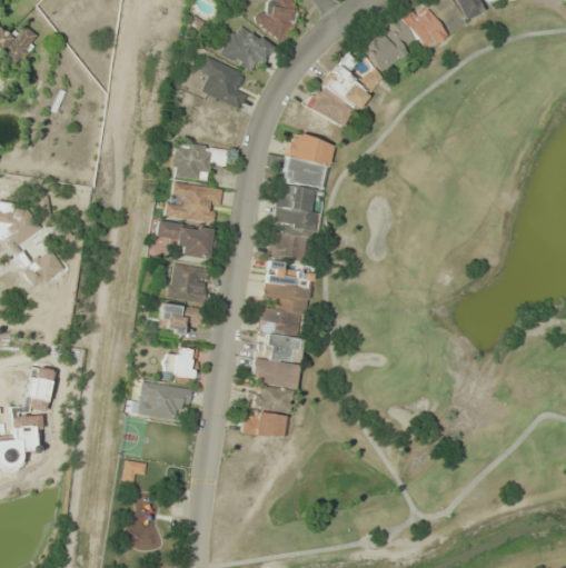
[(265,0),(258,30),(289,38),(297,1),(293,0),(265,0)]
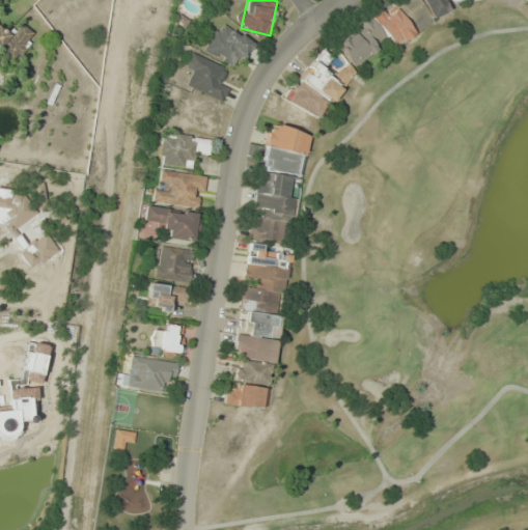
[(393,0),(333,34),(349,62),(334,71),(328,72),(327,64),(333,56),(323,49),(286,96),(318,121),(356,72),(354,64),(371,55),(383,38),(387,38),(393,44),(446,15),(455,2),(464,0),(393,0)]
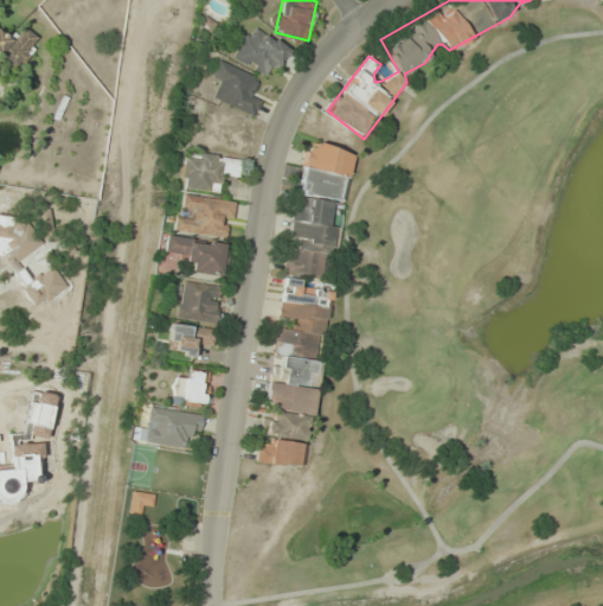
[(235,59),(265,72),(269,64),(282,70),(293,44),(249,26),(235,59)]
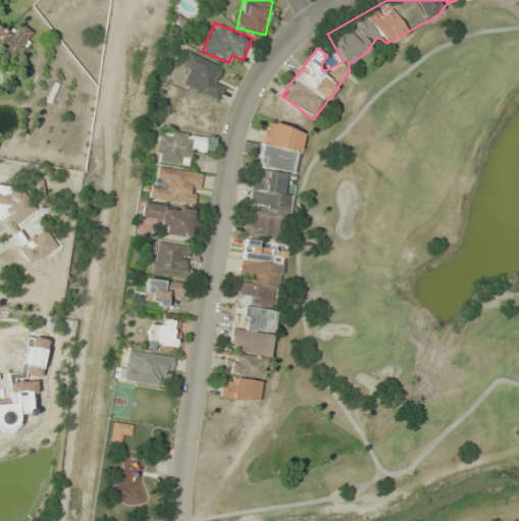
[(0,46),(5,47),(7,56),(30,50),(32,28),(22,27),(16,28),(0,25),(0,46)]
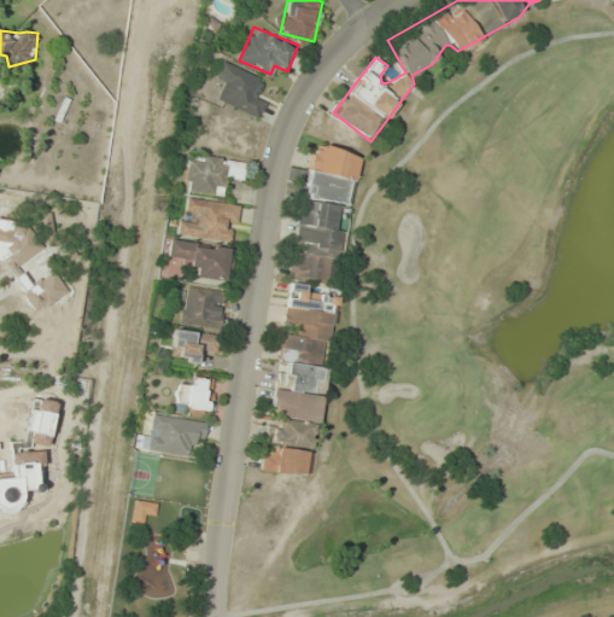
[(261,118),(270,98),(259,93),(265,77),(223,59),(216,76),(226,81),(217,100),(261,118)]
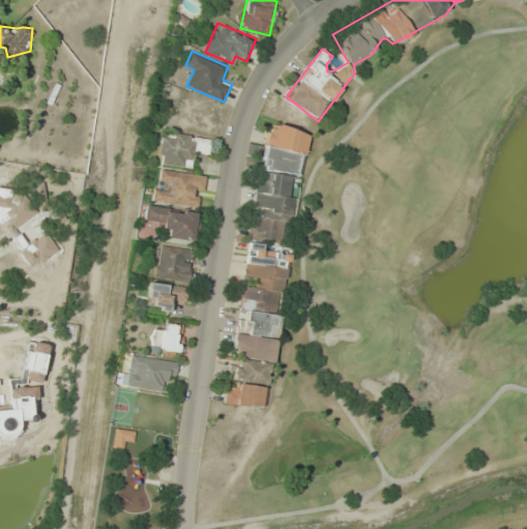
[(309,129),(269,123),(251,236),(290,242),(309,129)]
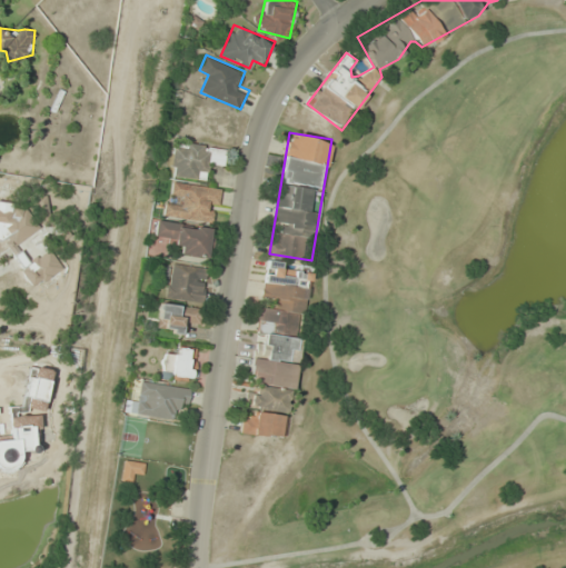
[(228,147),(177,139),(171,175),(208,180),(210,165),(226,167),(228,147)]
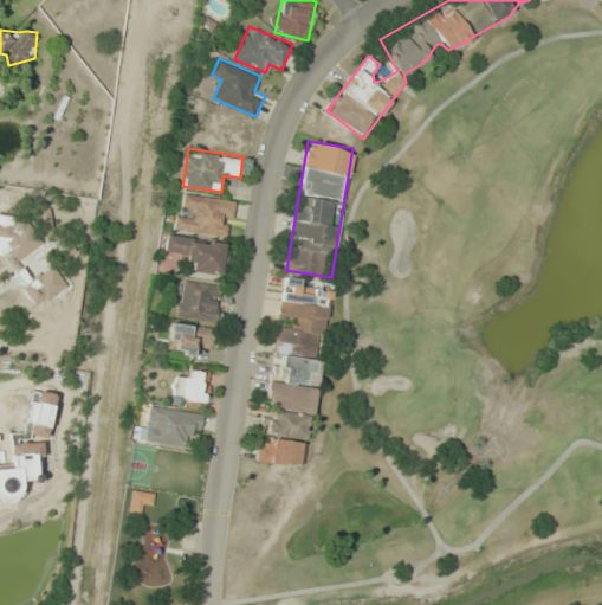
[(183,217),(177,216),(175,230),(230,237),(234,199),(187,192),(183,217)]
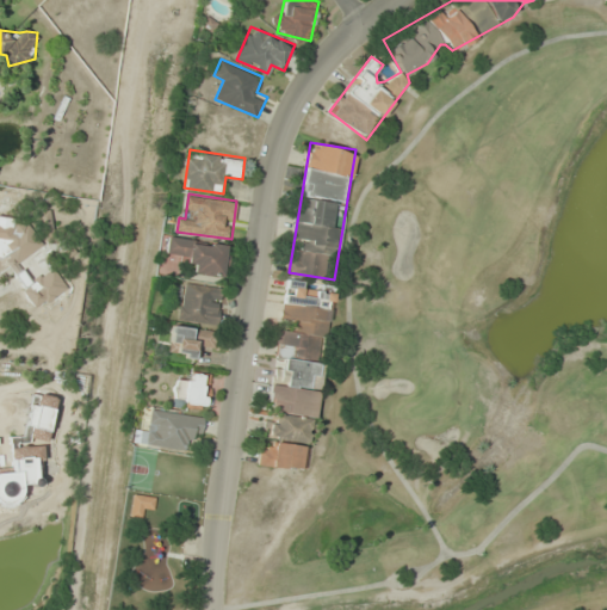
[(56,234),(51,210),(39,213),(44,236),(56,234)]
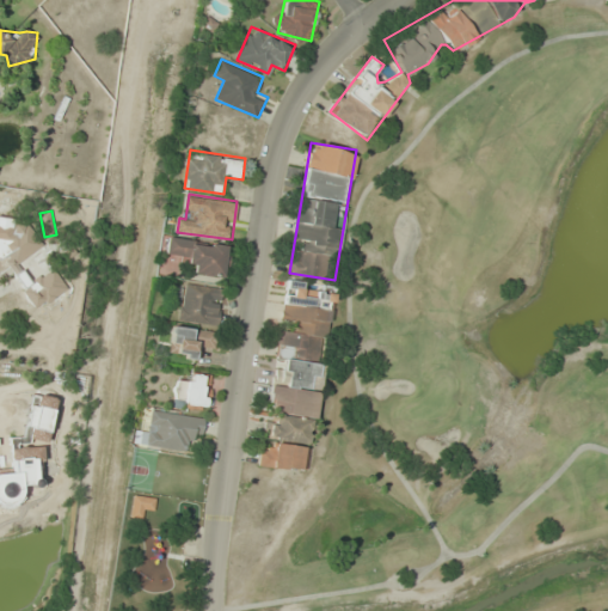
[(0,244),(2,245),(10,255),(7,262),(35,306),(47,299),(22,260),(44,245),(31,224),(22,231),(17,222),(0,219),(0,244)]
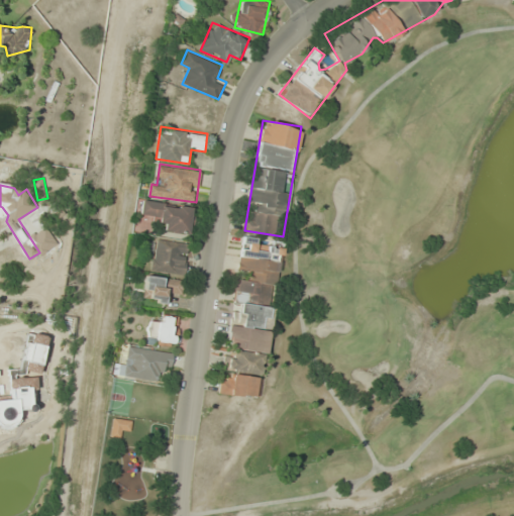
[(165,230),(190,234),(195,208),(144,199),(141,215),(167,220),(165,230)]
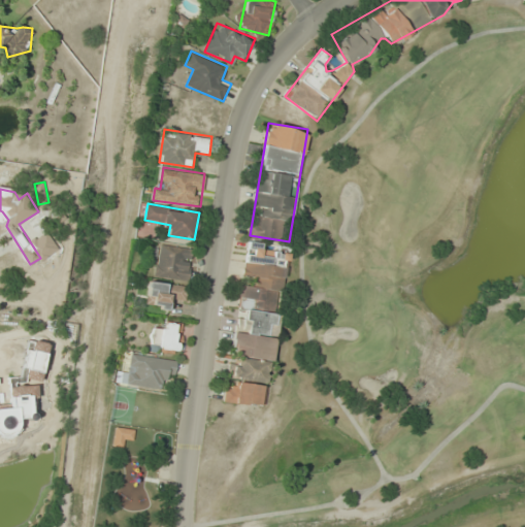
[(232,356),(229,380),(228,379),(225,400),(268,406),(289,248),(248,241),(232,356)]
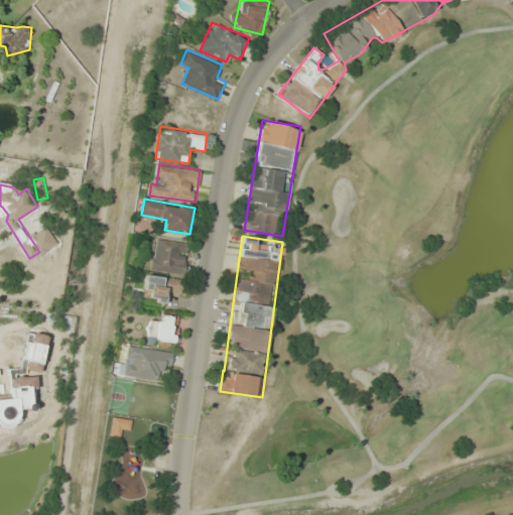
[(185,273),(188,242),(155,239),(152,270),(185,273)]
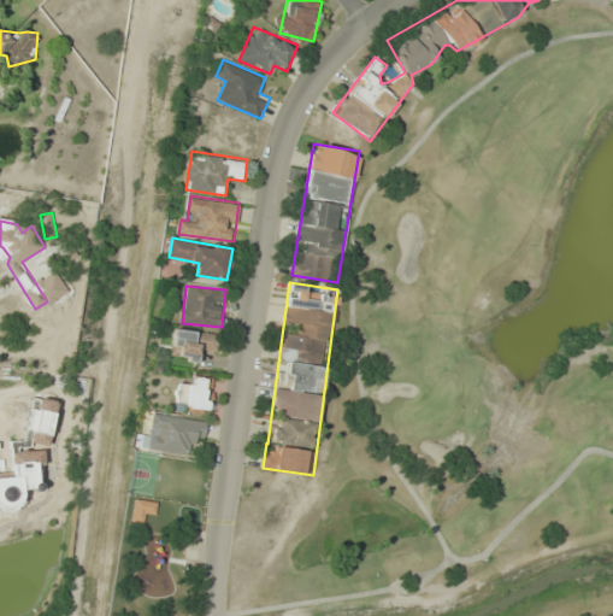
[(219,351),(220,333),(175,328),(172,358),(201,361),(202,350),(219,351)]
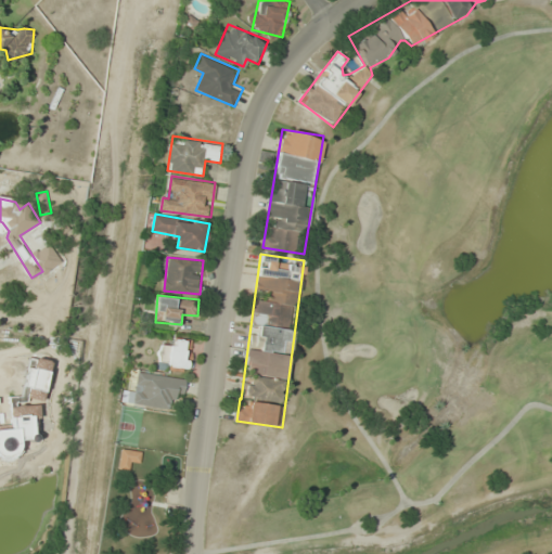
[(187,370),(193,340),(176,337),(174,346),(163,344),(158,364),(187,370)]
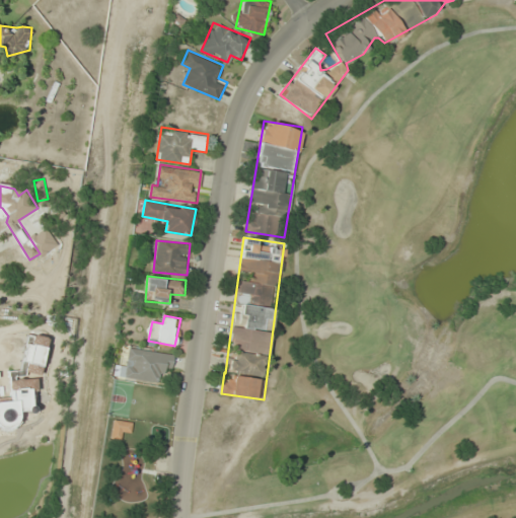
[(161,370),(171,371),(174,354),(130,346),(126,365),(122,365),(120,375),(159,382),(161,370)]
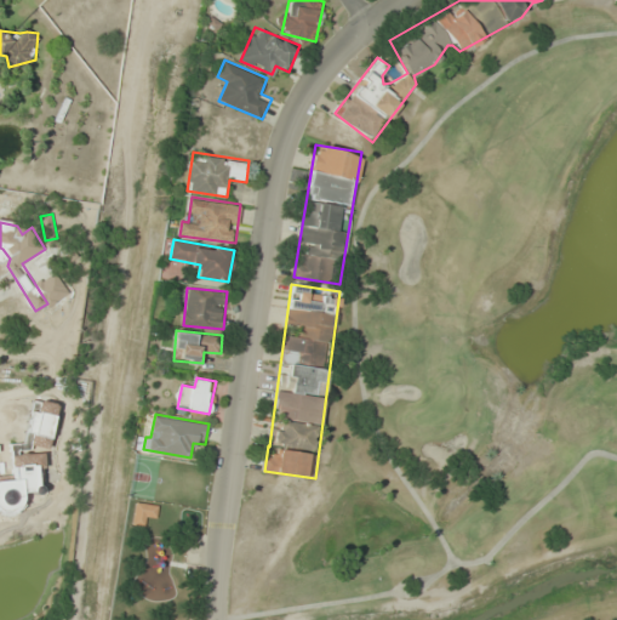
[(33,451),(20,451),(20,443),(10,443),(10,482),(33,482),(33,451)]
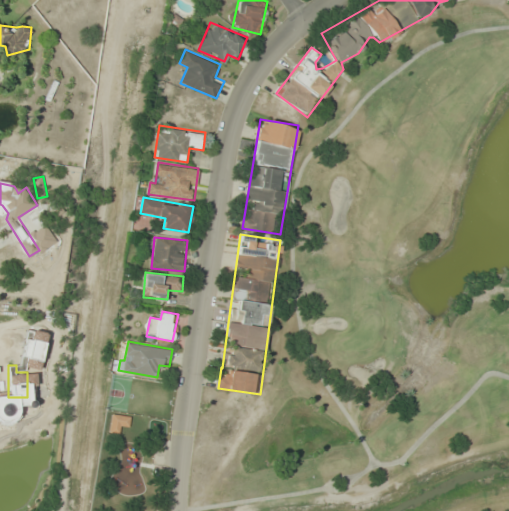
[(131,424),(130,414),(111,416),(113,432),(122,431),(122,425),(131,424)]
